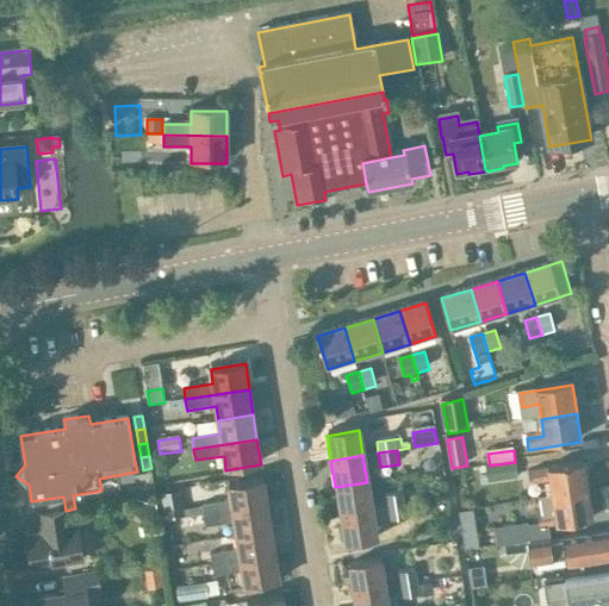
[(551,483),(552,499),(589,493),(584,464),(532,473),(534,487),(551,483)]
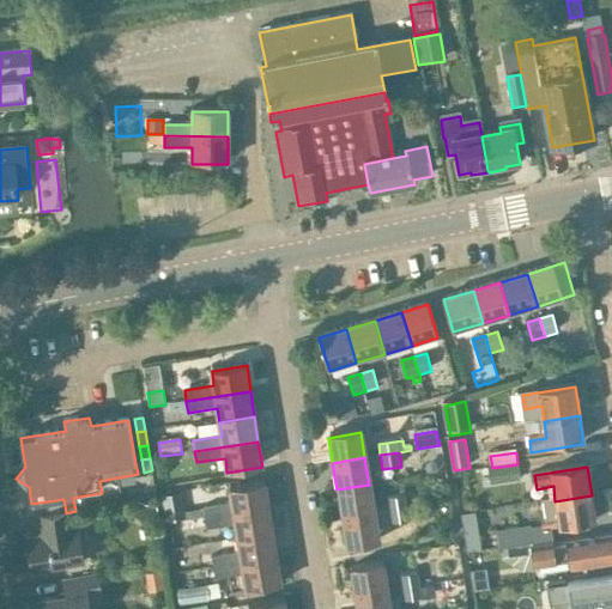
[(520,483),(517,468),(489,473),(491,488),(520,483)]
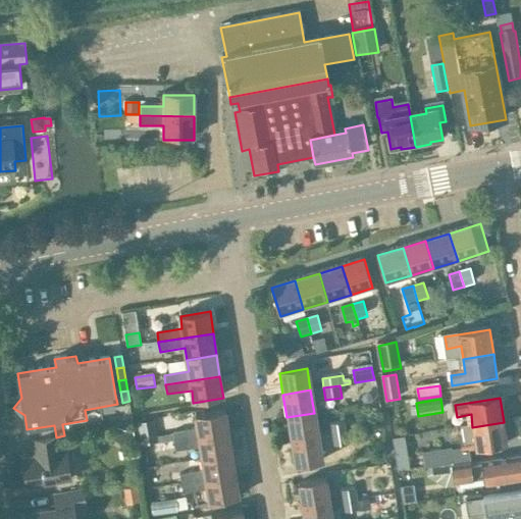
[(197,429),(173,433),(173,434),(174,443),(228,433),(225,413),(196,417),(197,429)]
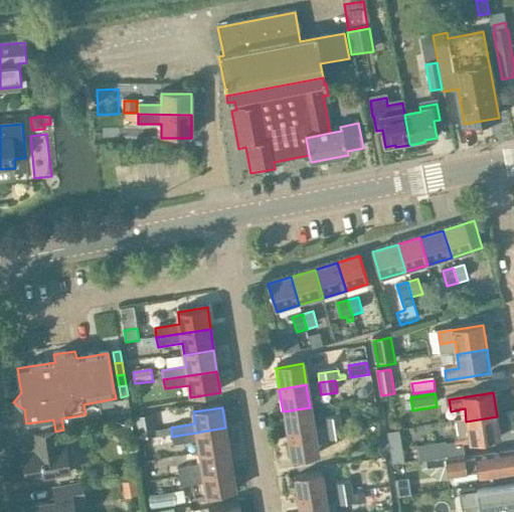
[(283,411),(287,437),(314,432),(310,407),(283,411)]
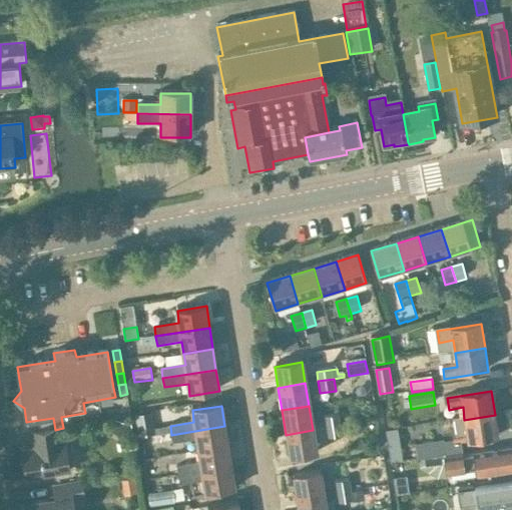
[(152,414),(136,417),(140,439),(155,436),(154,430),(152,414)]
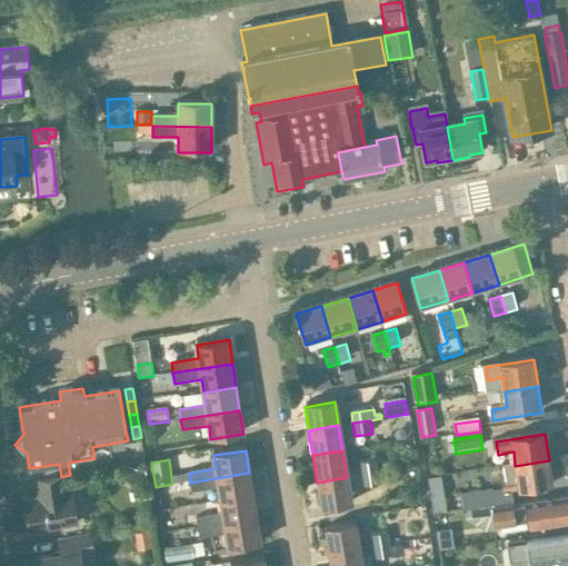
[(359,464),(361,475),(378,472),(377,460),(359,464)]
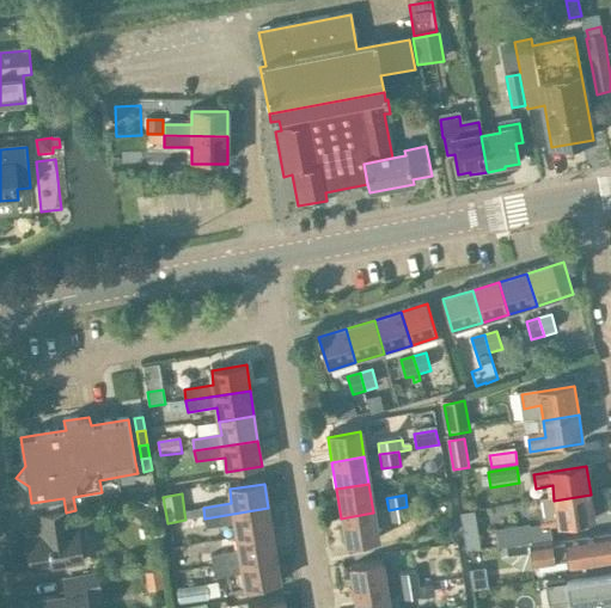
[(591,495),(554,501),(557,517),(541,520),(543,532),(596,523),(591,495)]
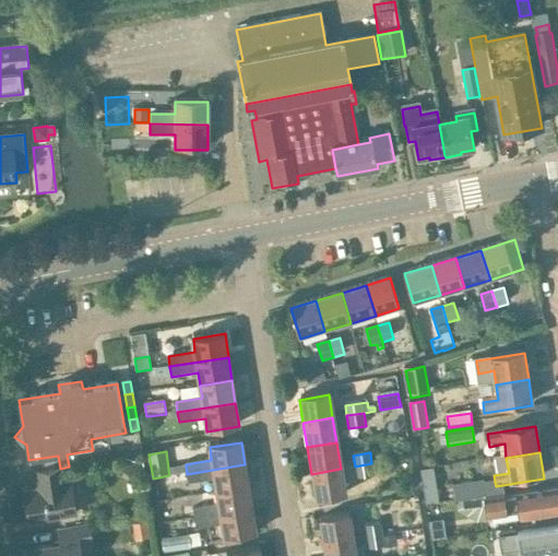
[(78,458),(69,459),(70,468),(80,465),(78,458)]
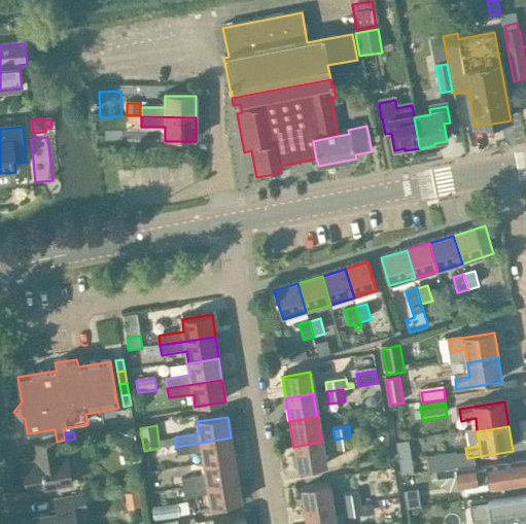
[(133,439),(116,432),(112,446),(129,452),(133,439)]
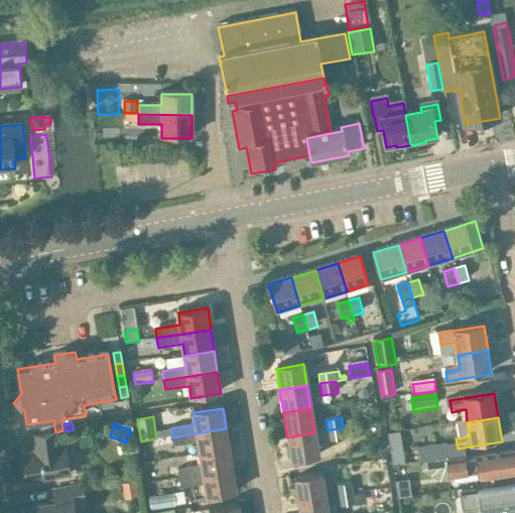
[(345,439),(343,427),(328,430),(330,441),(345,439)]
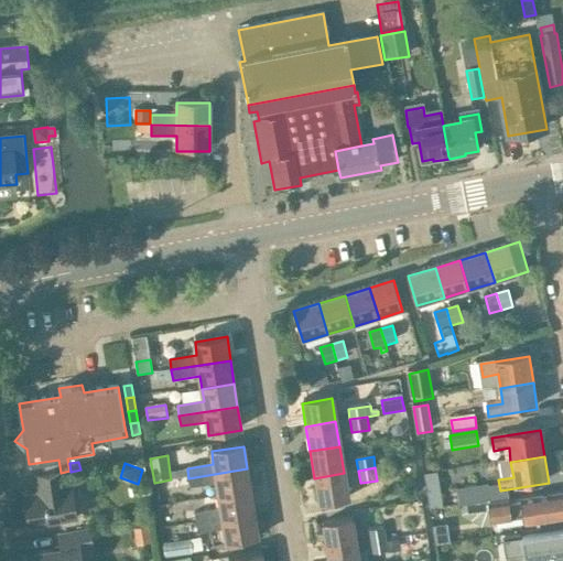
[(247,468),(188,478),(191,488),(217,484),(218,497),(251,492),(247,468)]
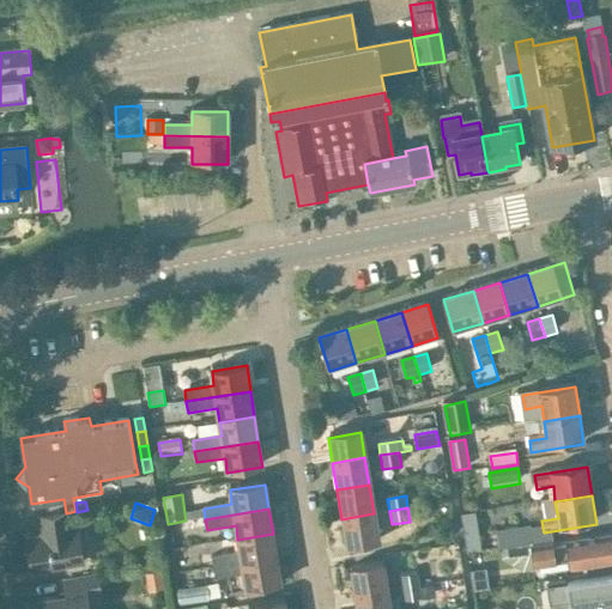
[(204,510),(185,513),(186,521),(186,522),(205,519),(204,510)]
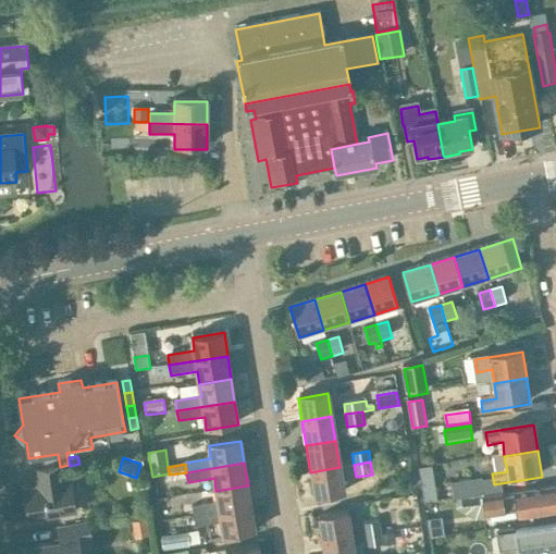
[(68,483),(64,467),(35,471),(38,489),(26,491),(31,521),(76,514),(71,483),(68,483)]
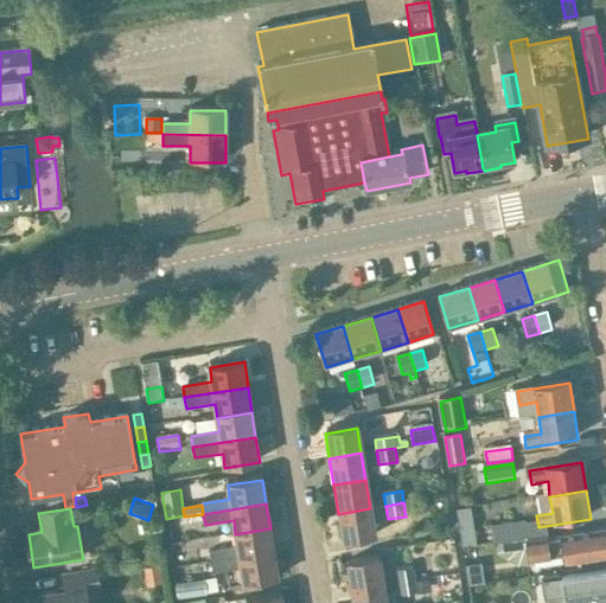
[(375,538),(370,508),(338,514),(344,544),(375,538)]
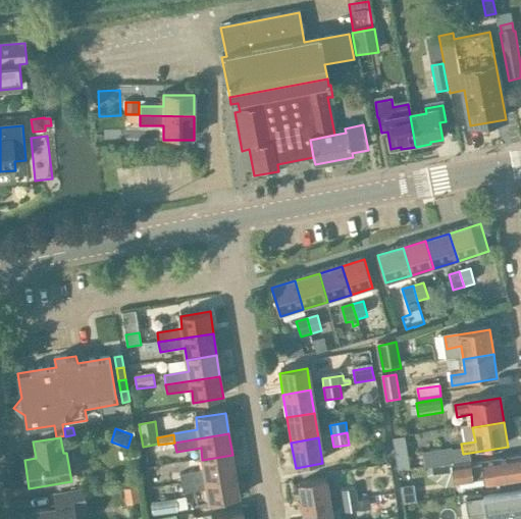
[(405,437),(393,439),(395,451),(407,449),(405,437)]
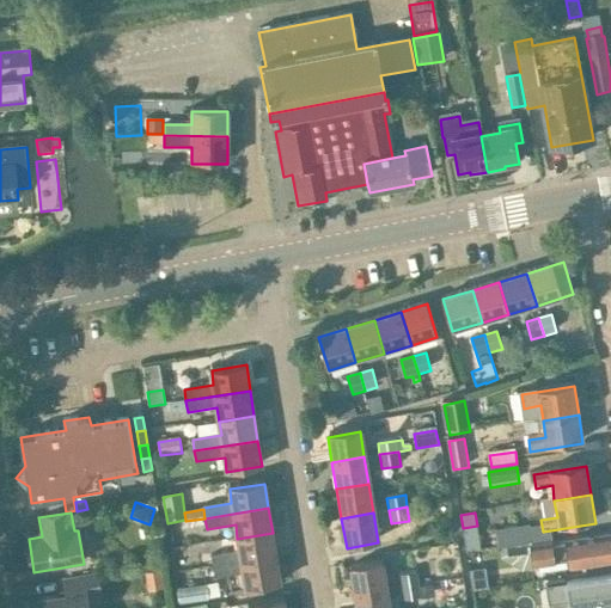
[(533,545),(531,528),(498,533),(500,550),(533,545)]
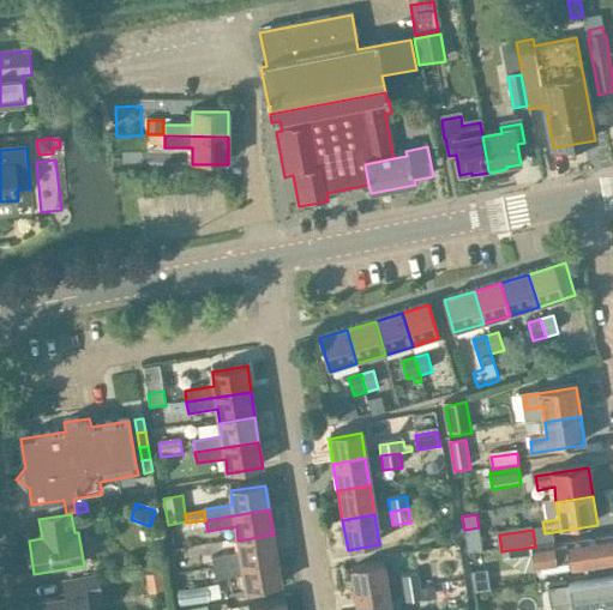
[(240,554),(212,559),(214,569),(277,560),(274,535),(238,541),(240,554)]
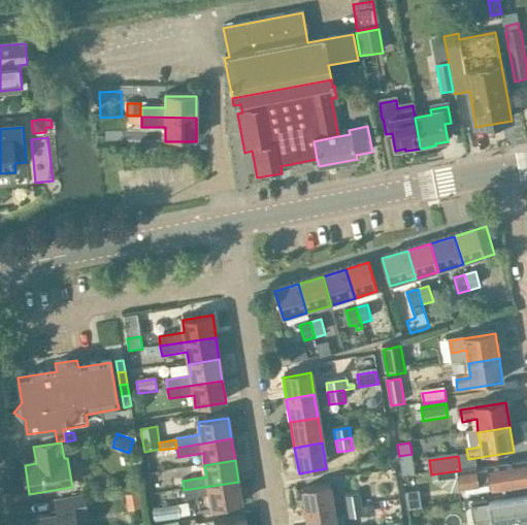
[(526,462),(458,474),(460,492),(491,487),(492,492),(526,486),(526,462)]
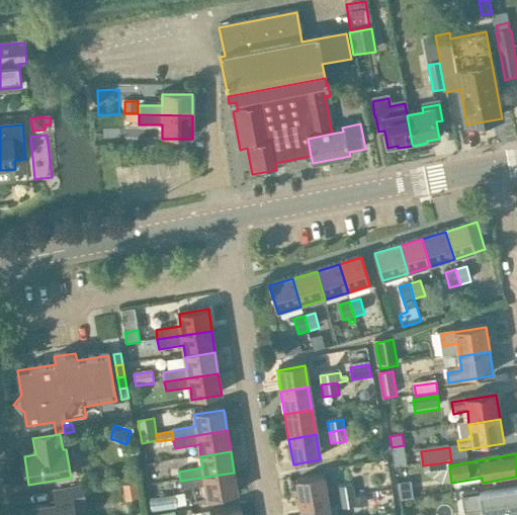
[(234,473),(180,481),(182,491),(211,486),(213,498),(238,494),(234,473)]
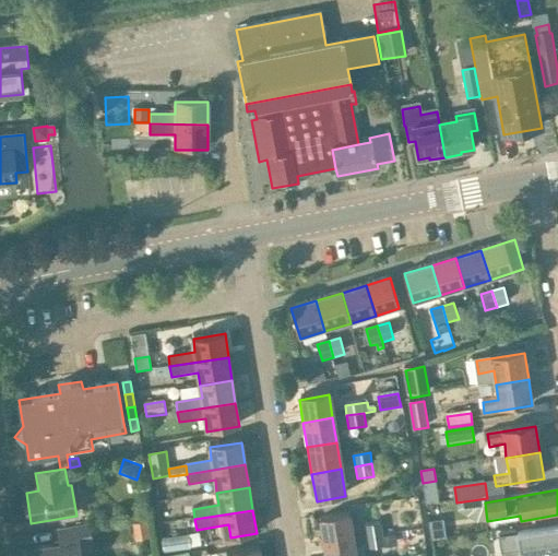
[(320,521),(323,544),(352,540),(348,516),(320,521)]
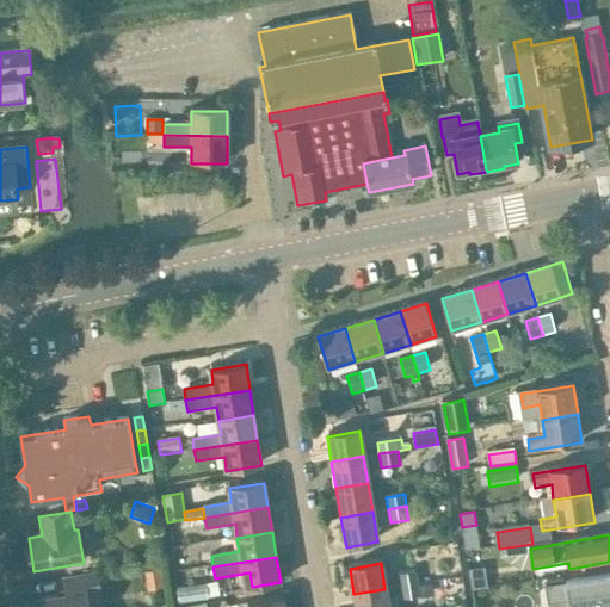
[(165,587),(162,569),(146,571),(149,589),(165,587)]
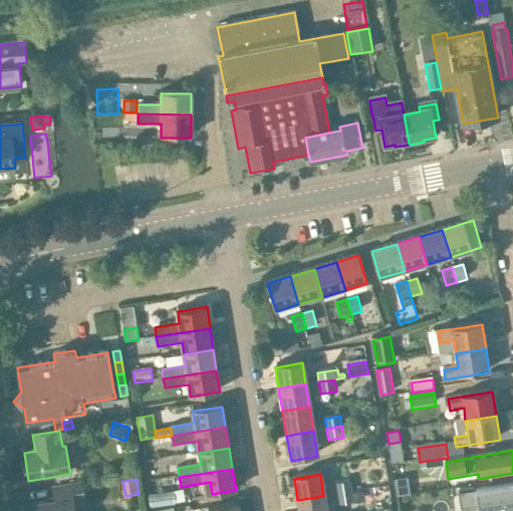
[(407,479),(395,481),(397,497),(409,496),(407,479)]
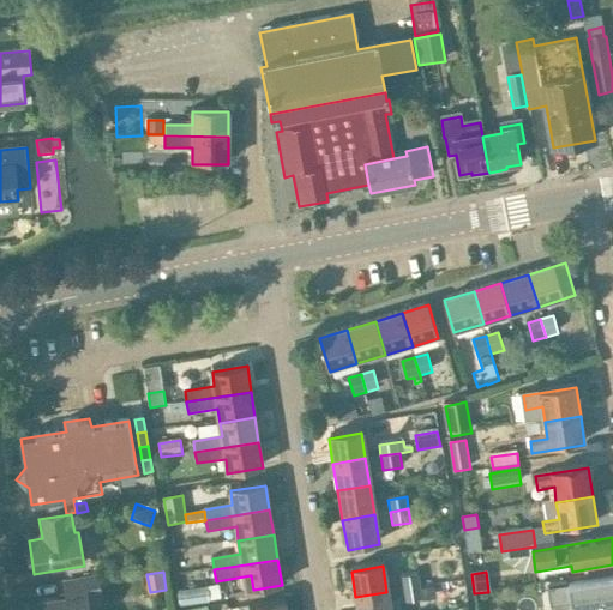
[(419,575),(401,578),(402,590),(421,586),(419,575)]
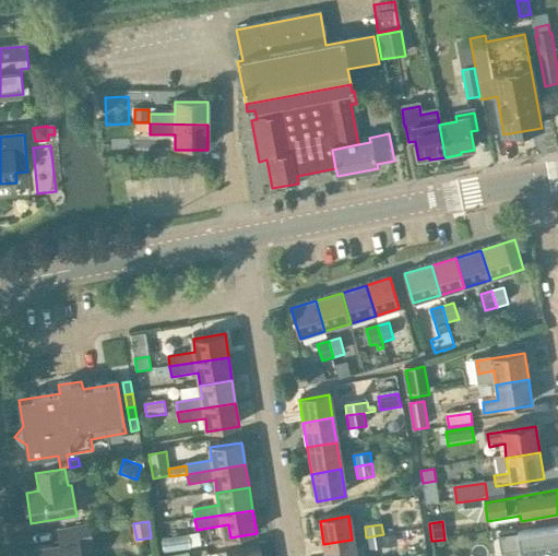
[(94,553),(90,528),(59,533),(61,545),(35,549),(36,555),(82,555),(82,554),(94,553)]
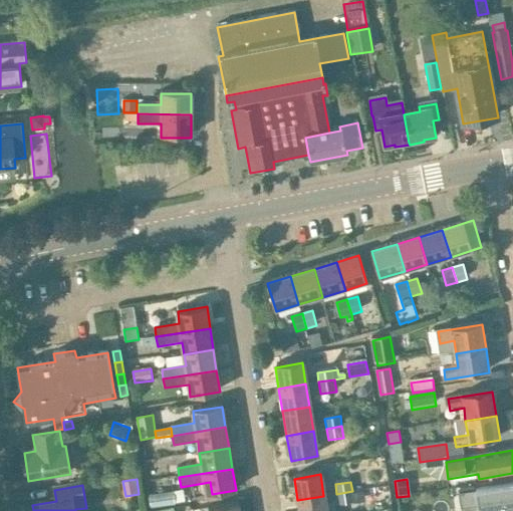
[(476,491),(459,494),(461,509),(478,507),(479,510),(512,510),(512,485),(476,491)]
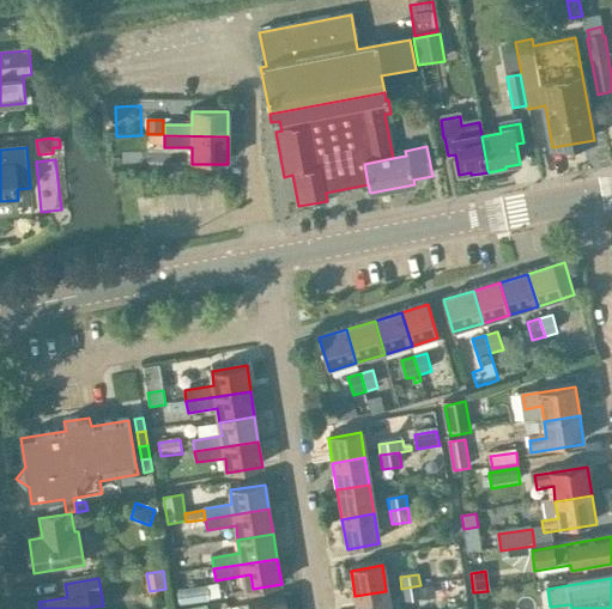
[(420,585),(401,589),(404,603),(423,600),(420,585)]
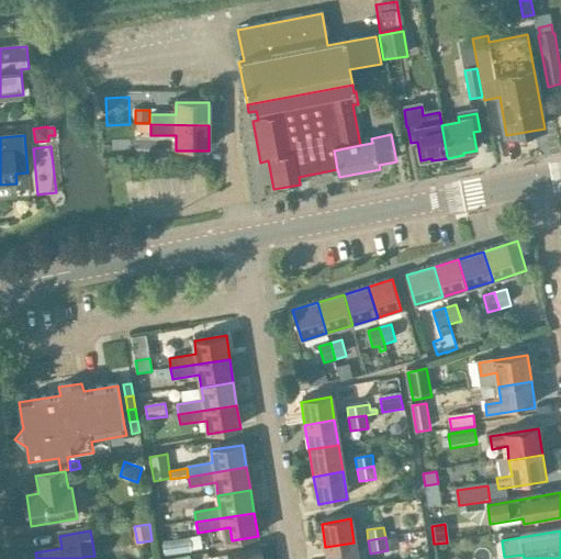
[(192,552),(190,539),(164,543),(166,556),(192,552)]
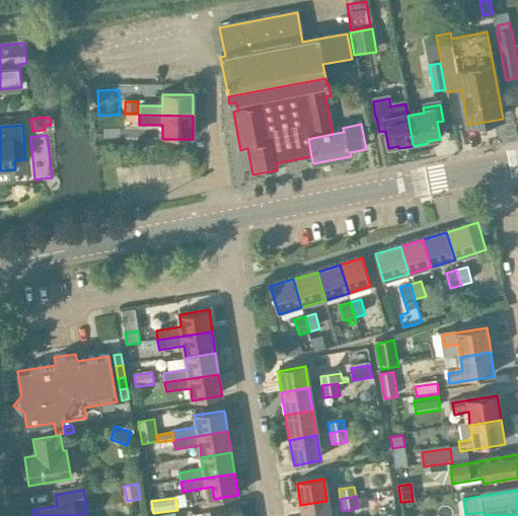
[(328,515),(326,501),(300,505),(302,515),(328,515)]
